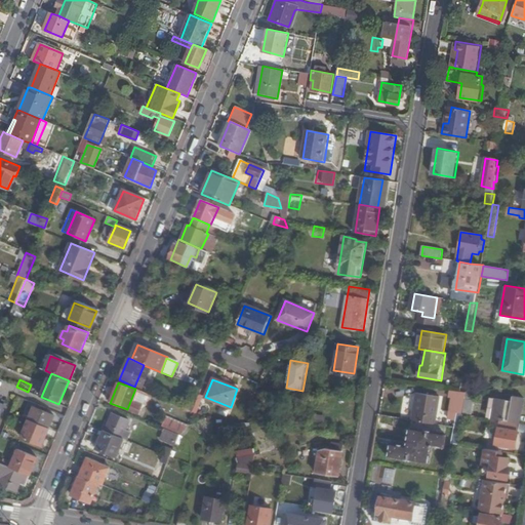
[(462,392),(452,391),(451,398),(453,398),(451,412),(457,413),(462,414),(467,392),(462,392)]
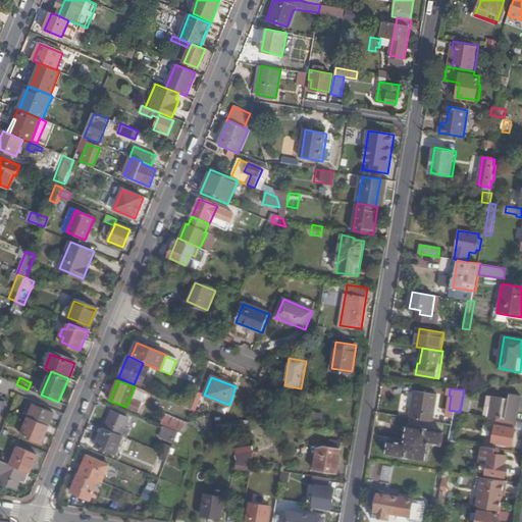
[(414,392),(410,419),(432,422),(437,396),(414,392)]
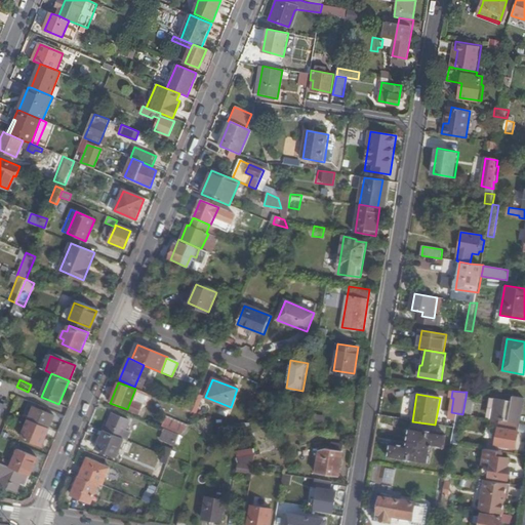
[(495,420),(501,421),(520,425),(523,414),(517,413),(518,409),(523,410),(524,400),(524,399),(514,397),(513,402),(495,400),(494,408),(497,409),(495,420)]
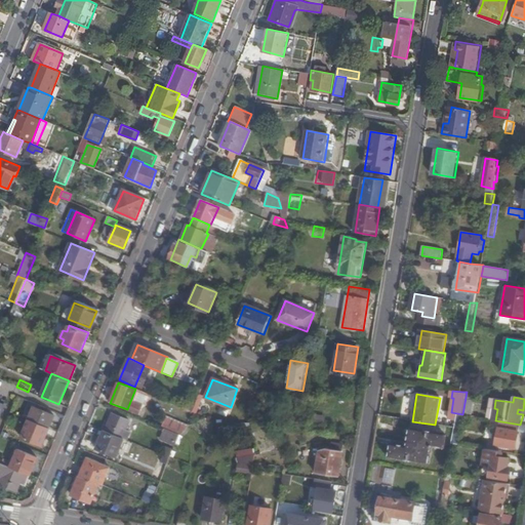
[(192,412),(195,404),(189,401),(185,409),(192,412)]
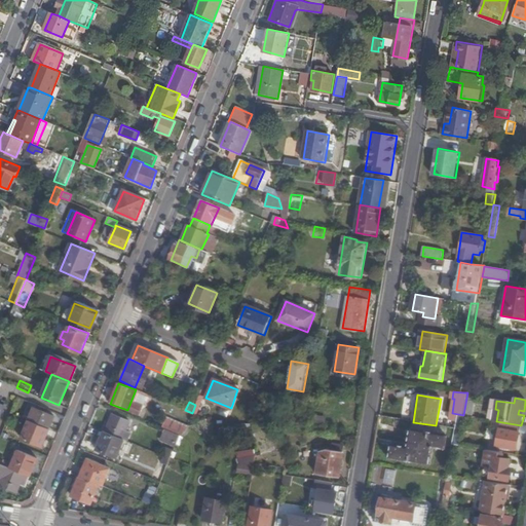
[(476,403),(466,402),(464,413),(473,415),(476,403)]
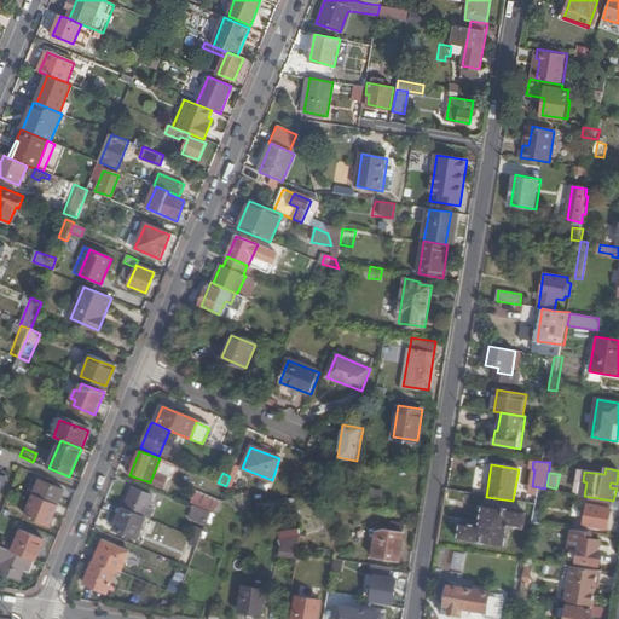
[(34,495),(58,504),(64,490),(40,480),(34,495)]
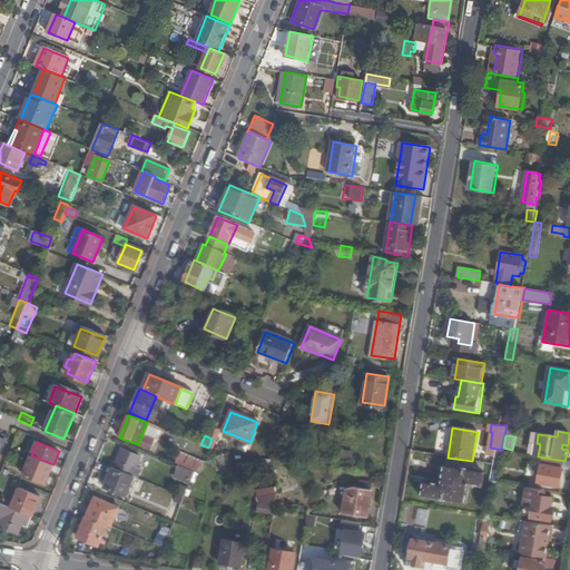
[(208,460),(223,454),(208,448),(200,444),(196,454),(208,460)]
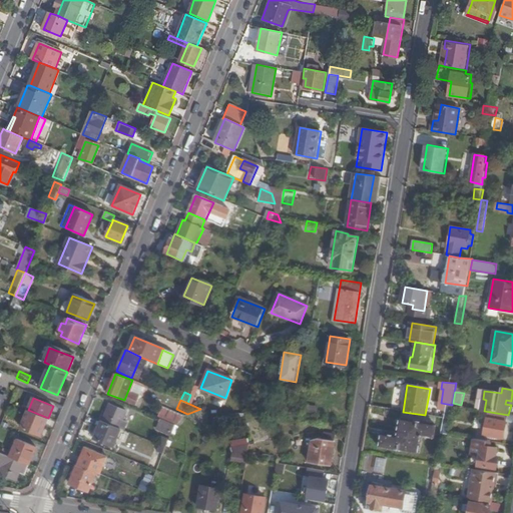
[(110,405),(102,422),(118,429),(125,412),(110,405)]
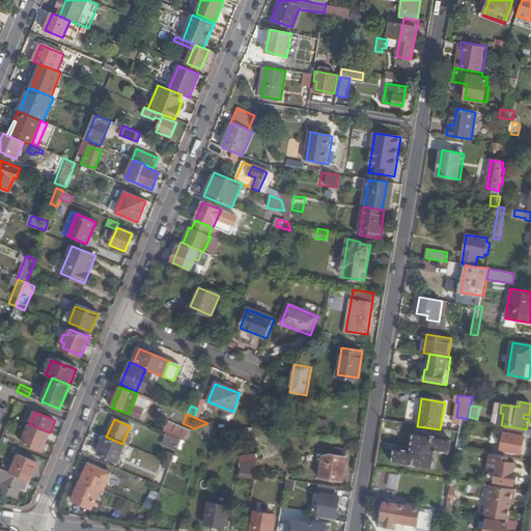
[(42,450),(50,432),(29,424),(22,442),(42,450)]
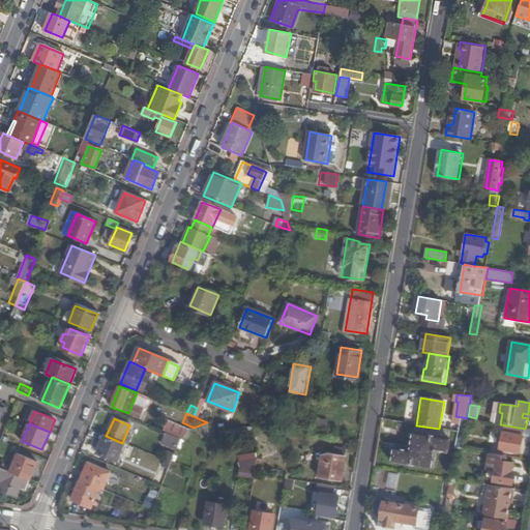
[(522,452),(526,429),(525,429),(506,425),(502,449),(522,452)]
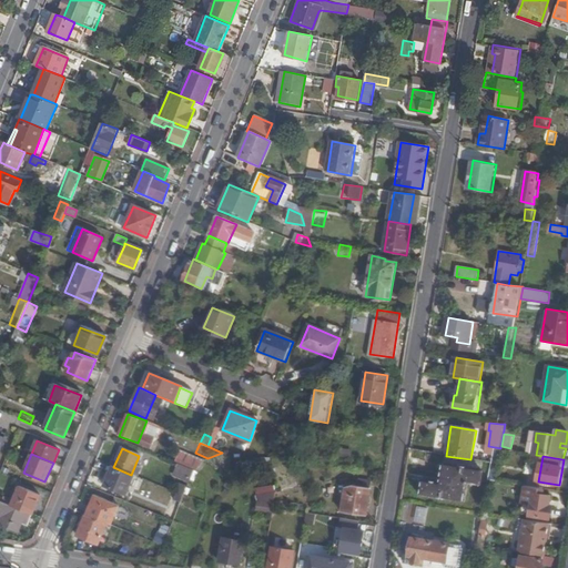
[(195,469),(203,462),(191,458),(188,467),(195,469)]
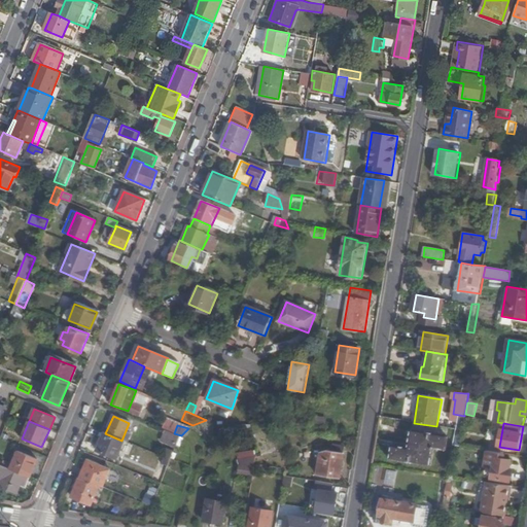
[(435,447),(446,449),(448,436),(410,430),(408,442),(410,443),(409,449),(390,446),(389,458),(429,464),(430,458),(434,459),(435,451),(435,447)]
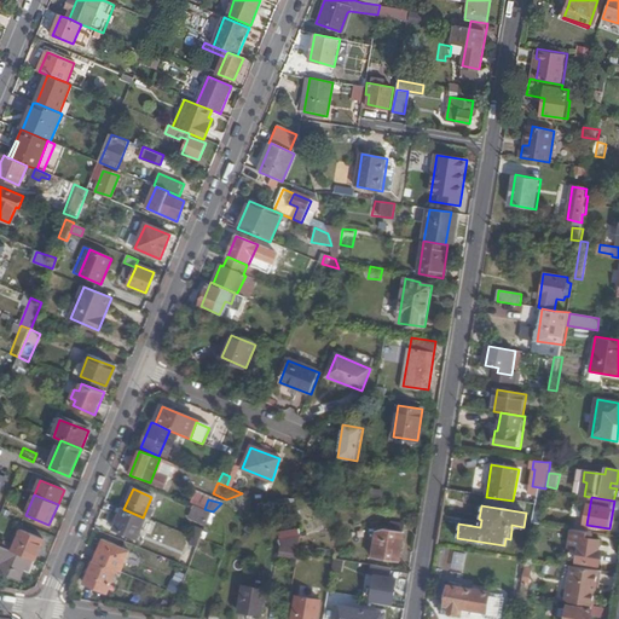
[(212,514),(195,507),(191,515),(207,522),(212,514)]
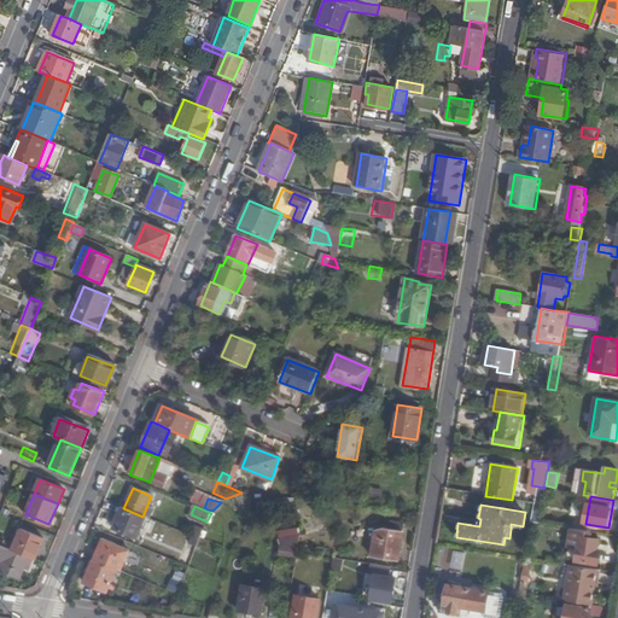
[(123,508),(122,507),(114,528),(136,537),(145,517),(143,517),(123,508)]
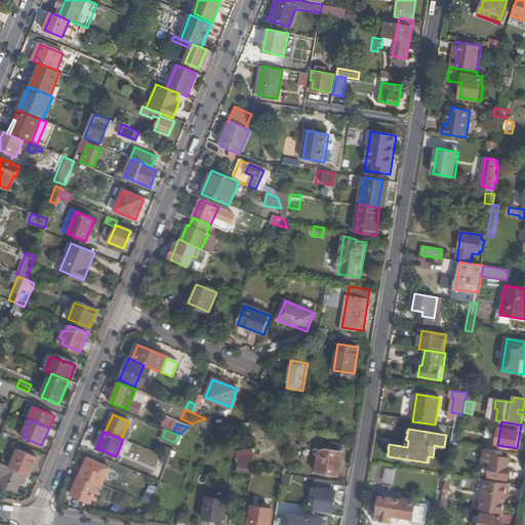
[(345,450),(327,447),(325,455),(320,455),(316,473),(339,476),(345,450)]
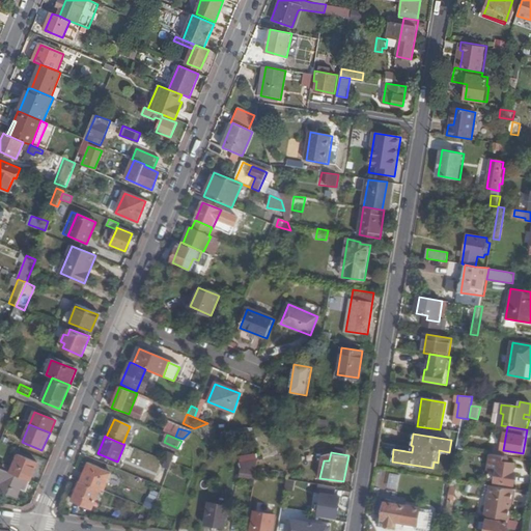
[(510,457),(493,454),(488,480),(515,484),(518,472),(515,472),(516,464),(509,463),(510,457)]
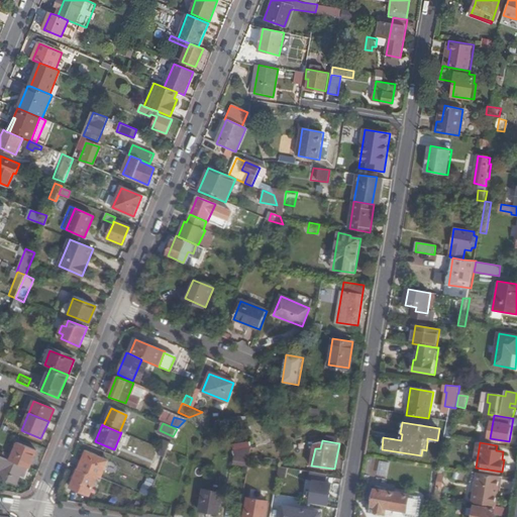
[(10,460),(28,469),(36,451),(18,444),(10,460)]
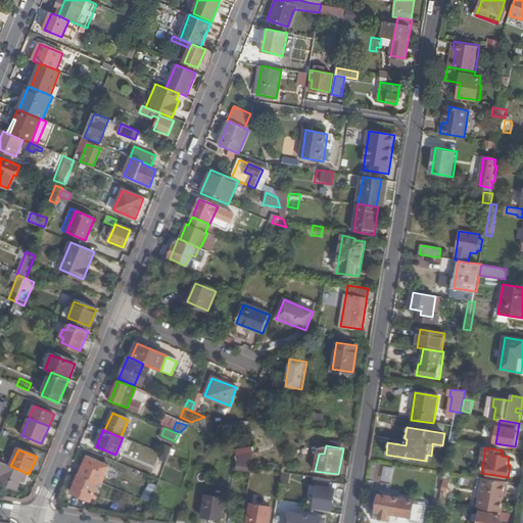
[(159,460),(165,463),(168,457),(163,455),(161,454),(159,460)]
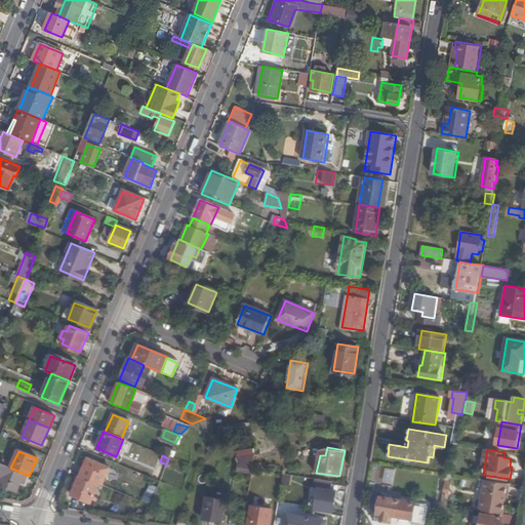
[(254,467),(256,455),(238,459),(239,465),(254,467)]
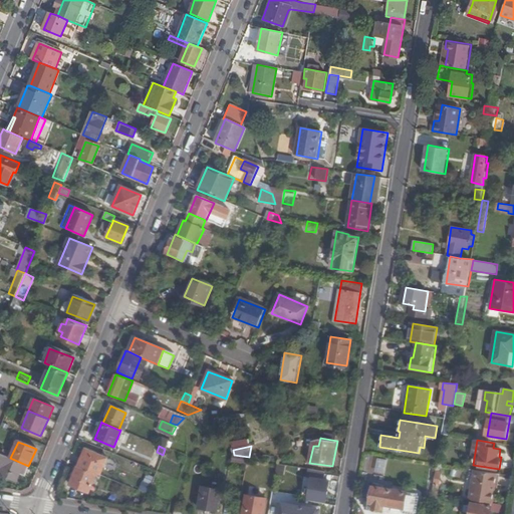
[(79,467),(96,474),(100,476),(107,459),(86,450),(79,467)]
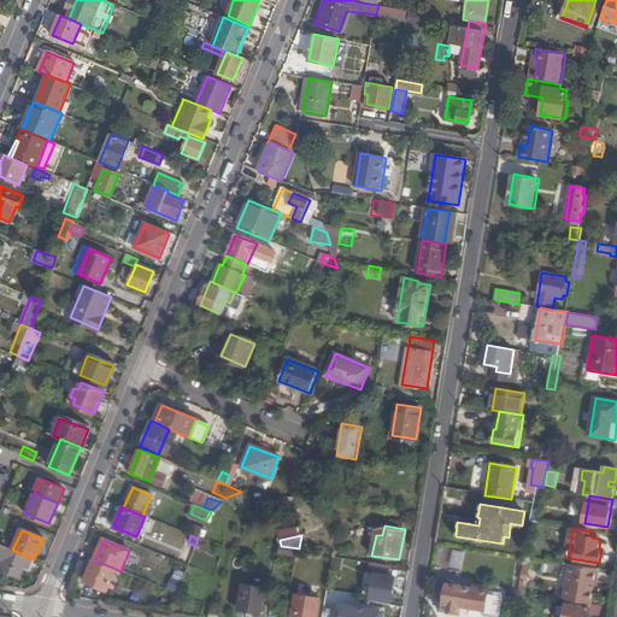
[(0,544),(0,559),(3,560),(0,566),(0,568),(19,576),(23,569),(29,571),(34,559),(12,550),(0,544)]
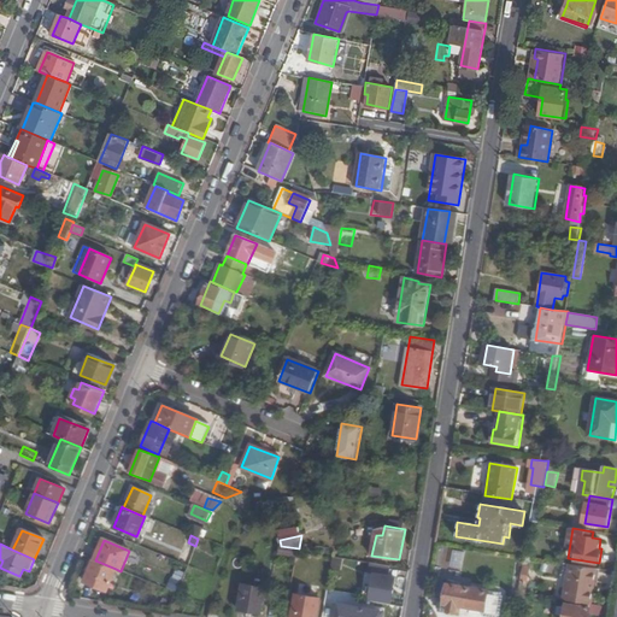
[(436,564),(452,566),(454,550),(439,547),(436,564)]
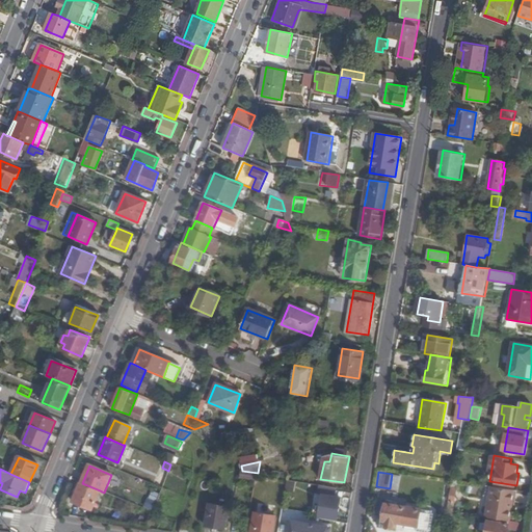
[(400,489),(402,475),(392,474),(391,488),(400,489)]
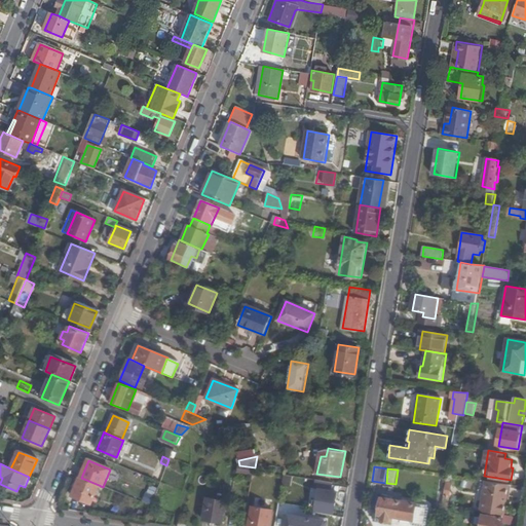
[(81,478),(79,478),(72,495),(90,503),(99,485),(81,478)]
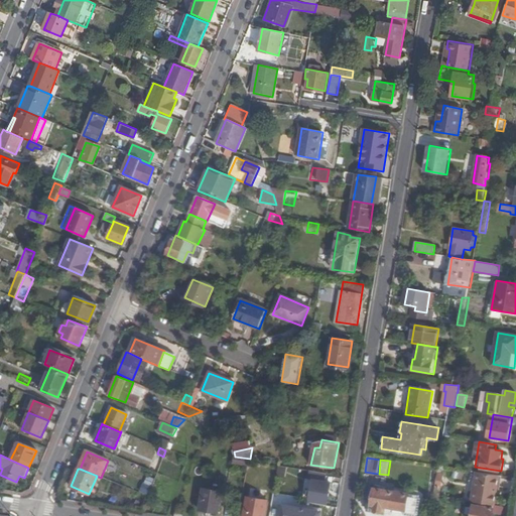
[(328,481),(330,474),(311,471),(309,479),(313,479),(310,500),(328,503),(332,482),(328,481)]
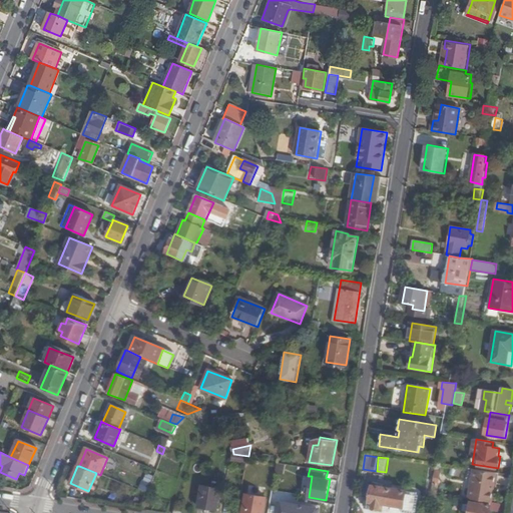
[(497,473),(475,469),(470,499),(491,503),(492,503),(497,473)]
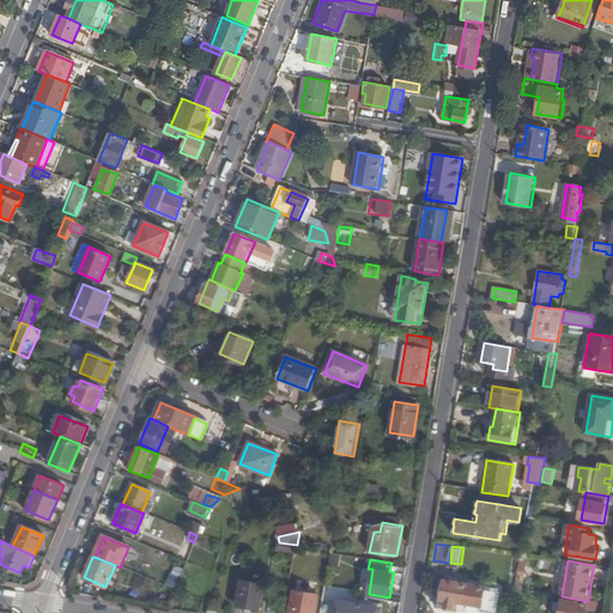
[(527,564),(521,563),(517,580),(525,581),(527,564)]
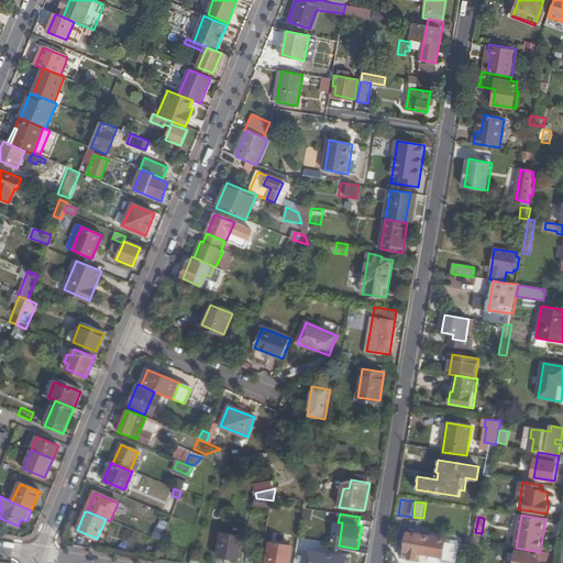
[(401,555),(403,558),(408,558),(408,555),(411,555),(410,559),(420,560),(430,561),(445,562),(461,562),(465,541),(416,533),(417,529),(411,528),(408,545),(404,545),(403,548),(401,555)]
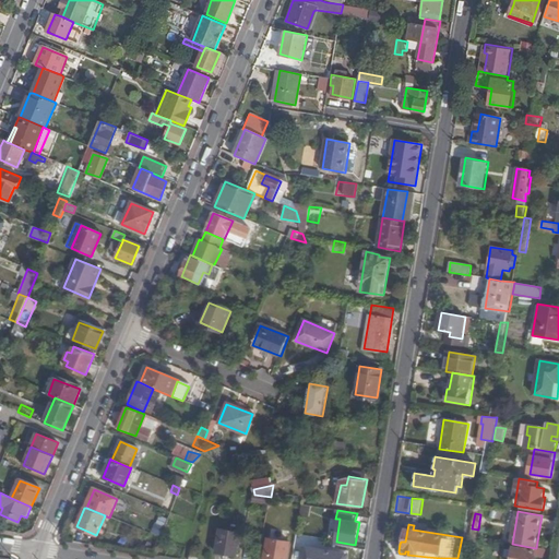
[(154,536),(161,538),(165,528),(159,525),(154,536)]
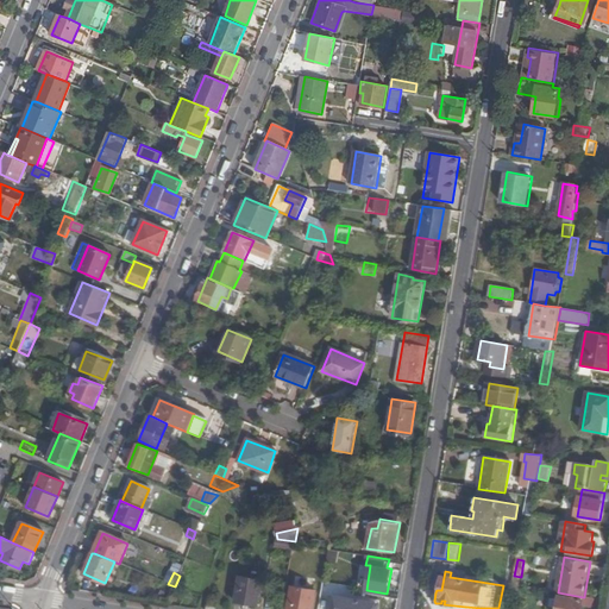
[(262,585),(240,582),(237,602),(258,606),(262,585)]
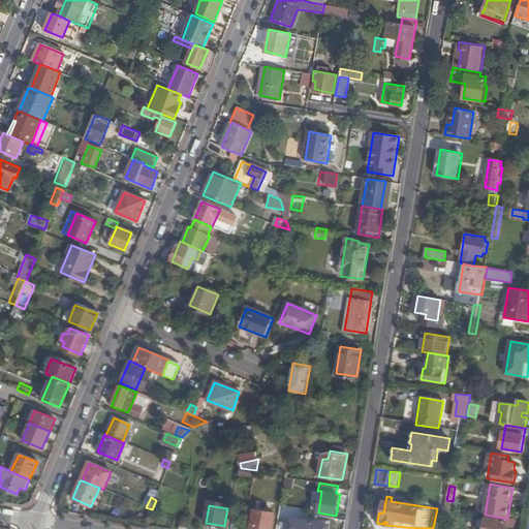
[(271,528),(274,514),(254,510),(250,528),(271,528)]
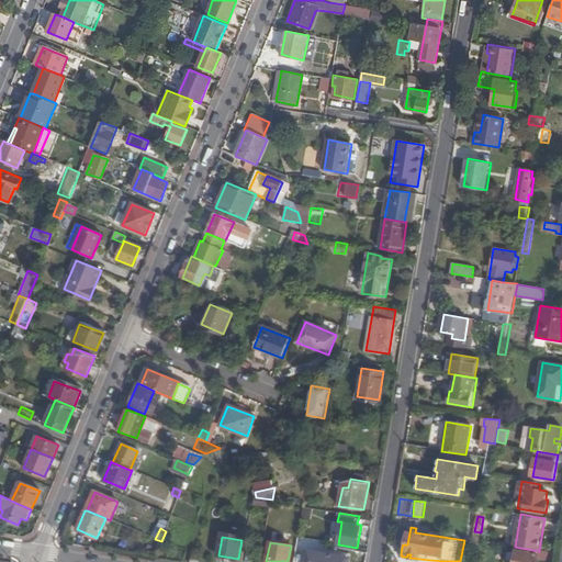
[(536,561),(538,559),(553,561),(554,553),(539,551),(538,551),(538,554),(517,550),(514,561),(536,561)]
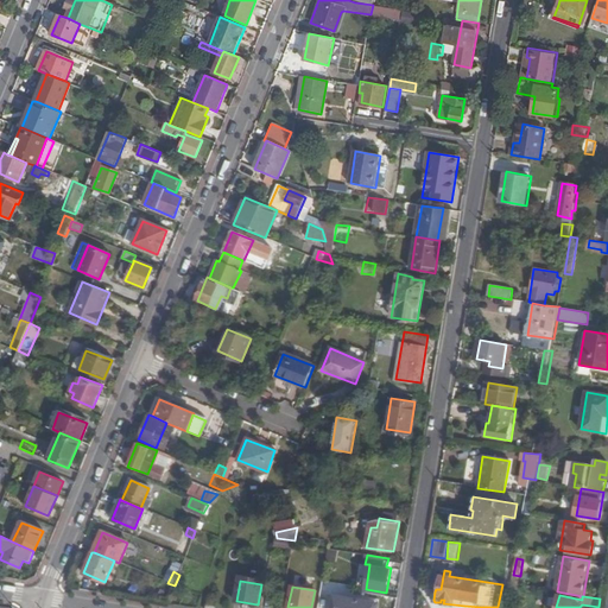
[(379,607),(380,603),(340,596),(337,607),(379,607)]
